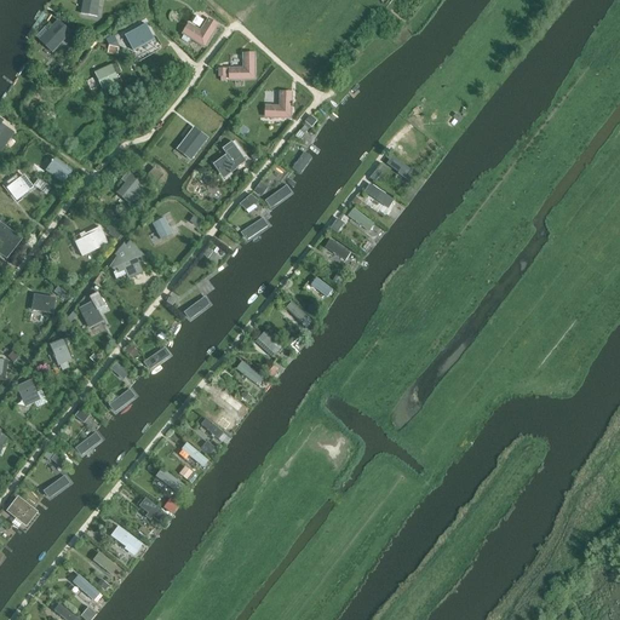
[(98,9),(99,0),(85,0),(84,9),(93,11),(95,9),(98,9)]
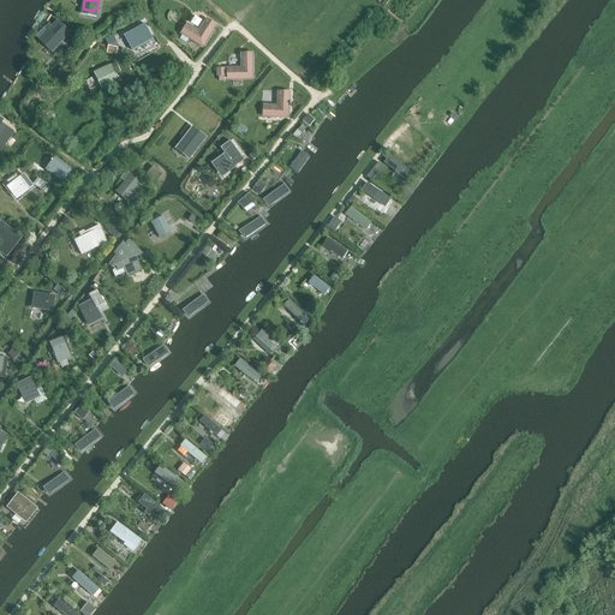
[(35,33),(35,34),(52,49),(71,29),(58,17),(48,27),(45,23),(35,33)]
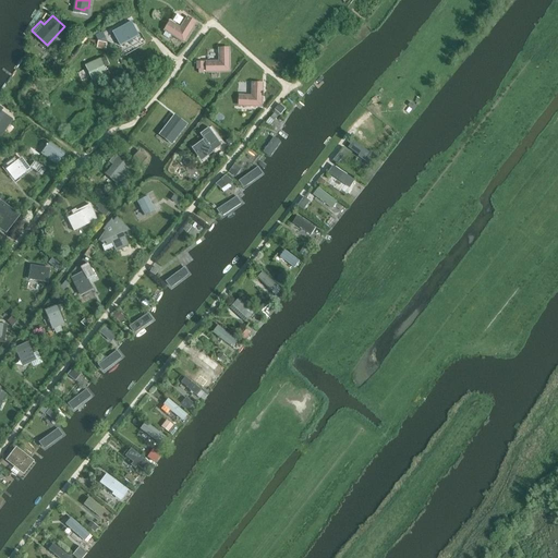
[(181,28),(170,22),(166,29),(184,40),(196,22),(189,17),(181,28)]
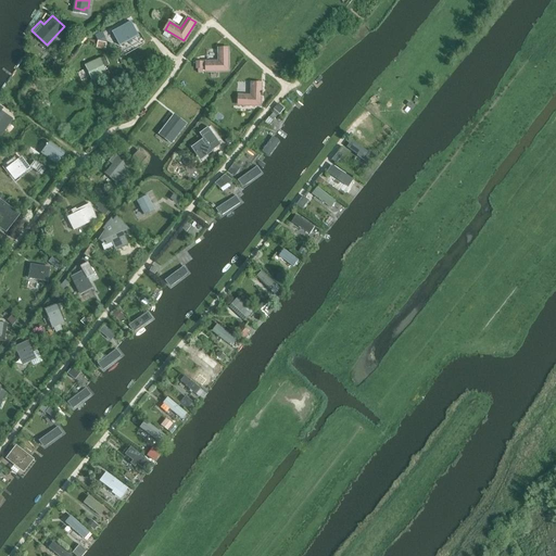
[(114,34),(121,47),(140,37),(133,24),(114,34)]
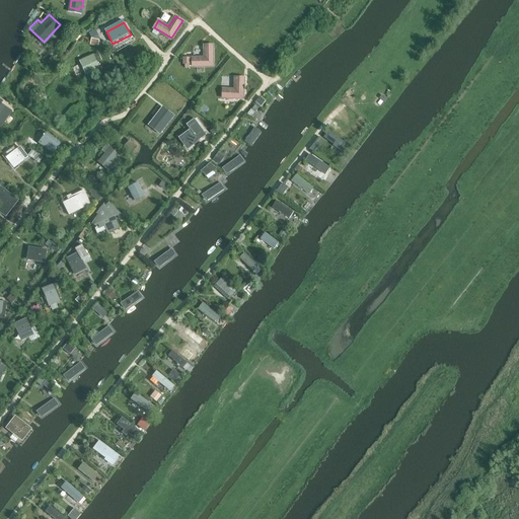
[(89,33),(92,39),(93,39),(99,35),(95,30),(89,33)]
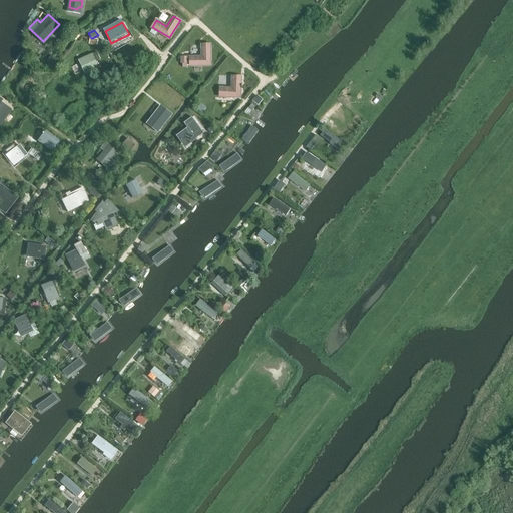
[(202,57),(190,58),(191,66),(210,66),(210,45),(202,46),(202,57)]
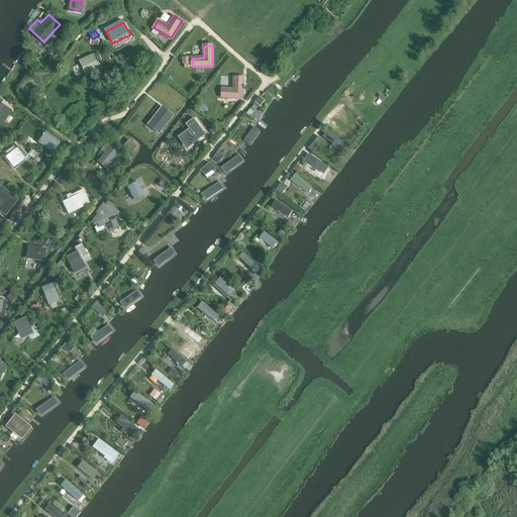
[(88,58),(80,62),(86,75),(99,69),(97,63),(101,61),(98,54),(91,57),(92,59),(89,60),(88,58)]
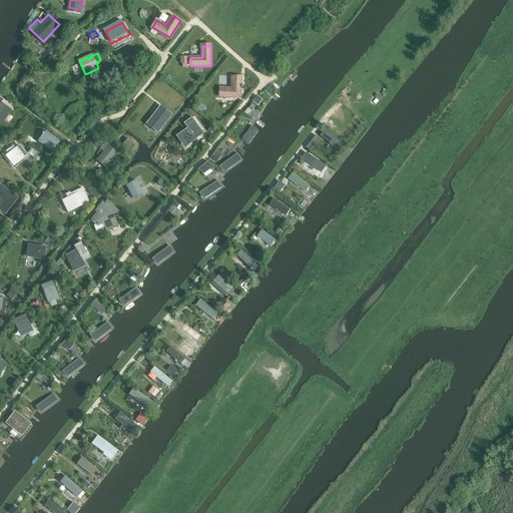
[(219,97),(241,98),(242,75),(232,75),(231,86),(219,86),(219,97)]
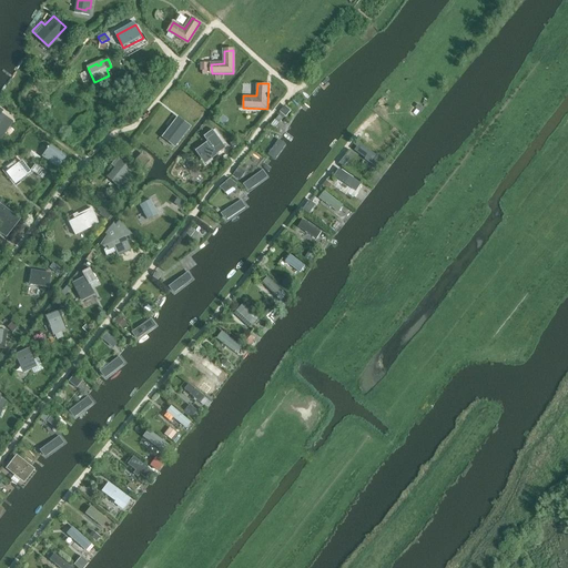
[(287,117),(292,111),(285,105),(281,111),(287,117)]
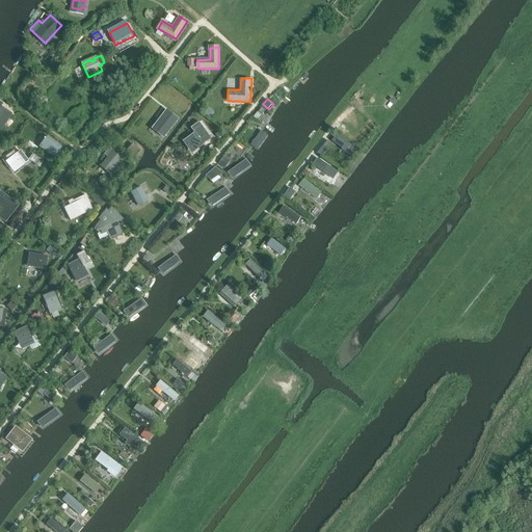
[(0,132),(12,114),(0,106),(0,132)]
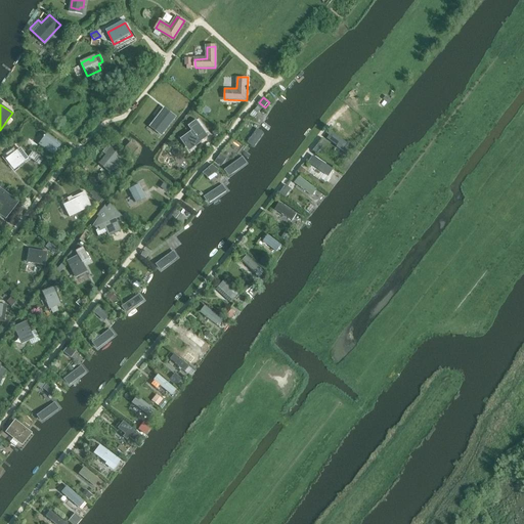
[(195,117),(205,124),(210,118),(194,104),(181,121),(187,126),(195,117)]
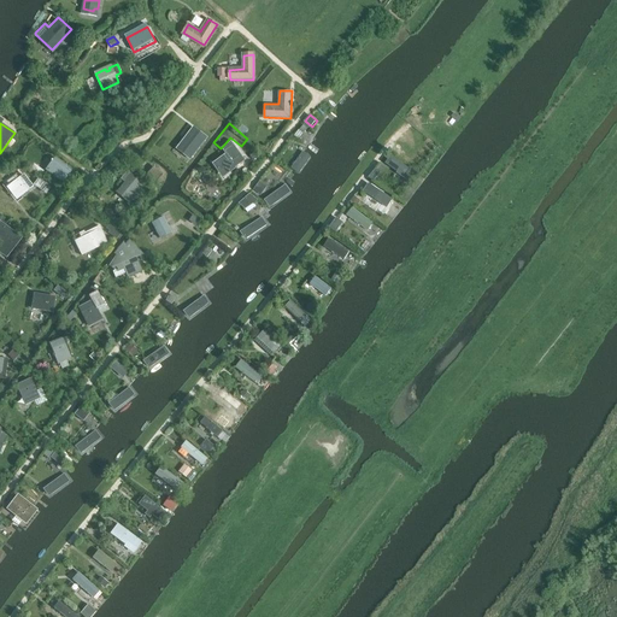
[(172,142),(164,153),(171,159),(187,140),(166,125),(160,133),(172,142)]
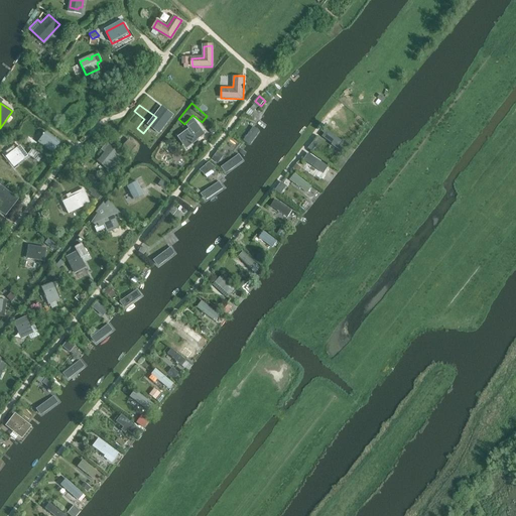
[(250,146),(260,132),(254,127),(244,142),(250,146)]
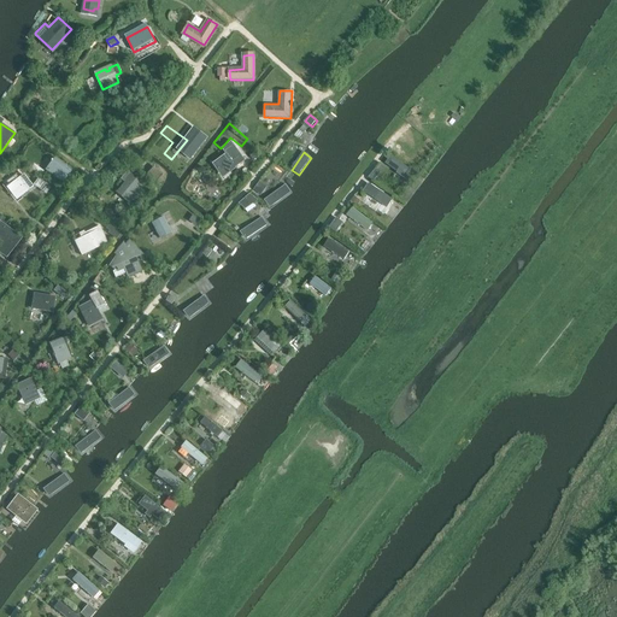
[(413,171),(391,154),(386,162),(407,178),(413,171)]
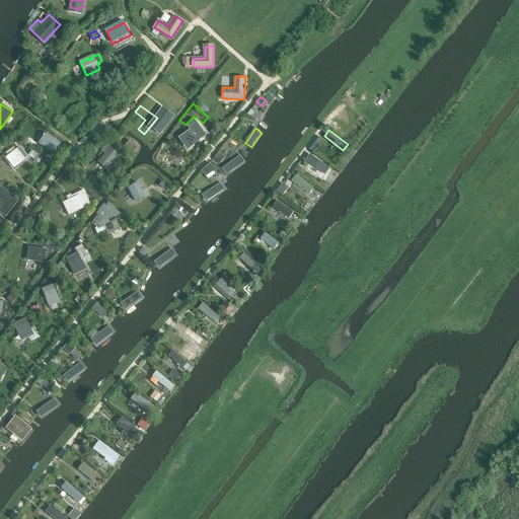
[(45,133),(38,143),(53,154),(60,144),(45,133)]
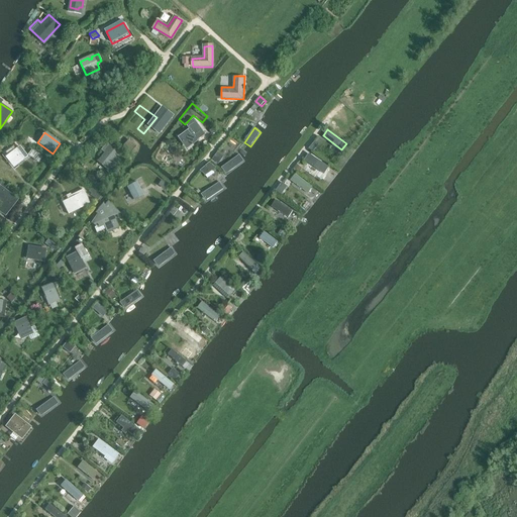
[(172,145),(181,152),(186,145),(171,133),(158,149),(164,154),(172,145)]
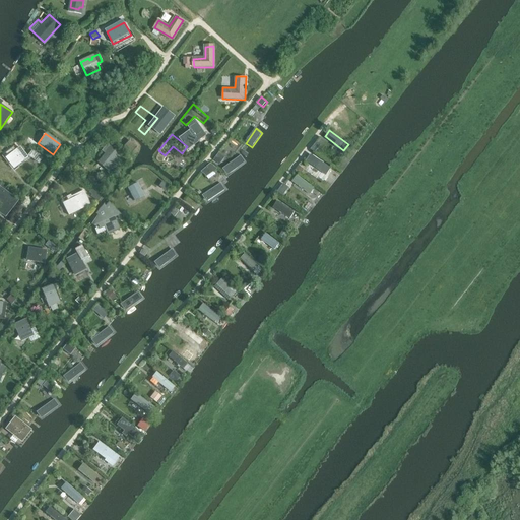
[(34,148),(37,144),(28,138),(25,142),(34,148)]
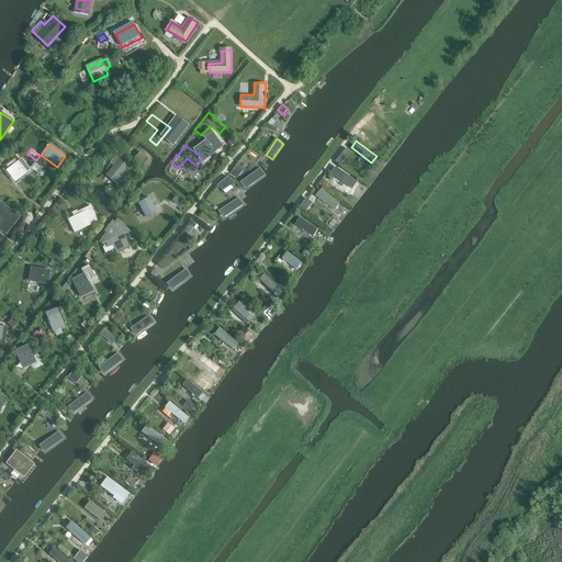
[(148,160),(141,154),(134,161),(143,168),(148,160)]
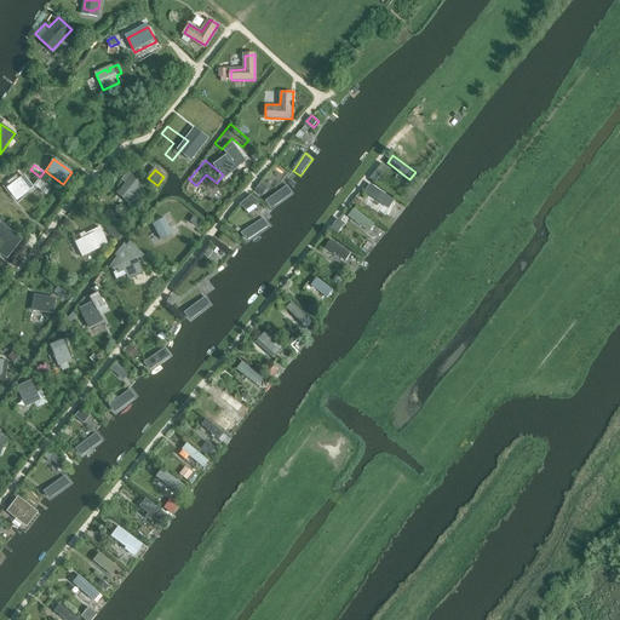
[(372,178),(375,182),(383,173),(378,170),(372,178)]
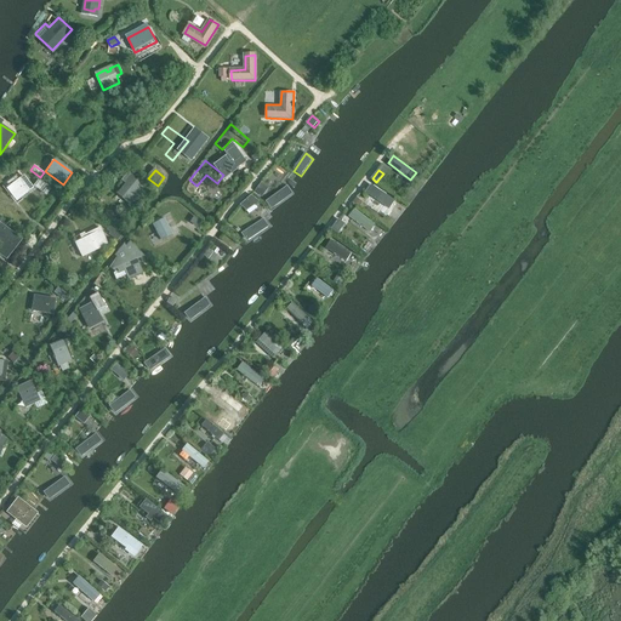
[(125,184),(120,191),(135,203),(146,191),(132,180),(135,177),(127,172),(120,181),(125,184)]
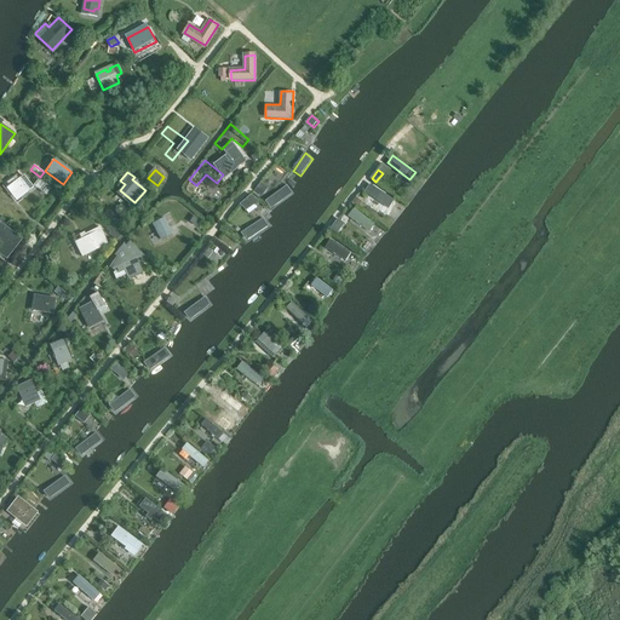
[(24,177),(18,181),(16,176),(6,183),(10,188),(7,189),(13,196),(21,193),(22,195),(33,188),(24,177)]
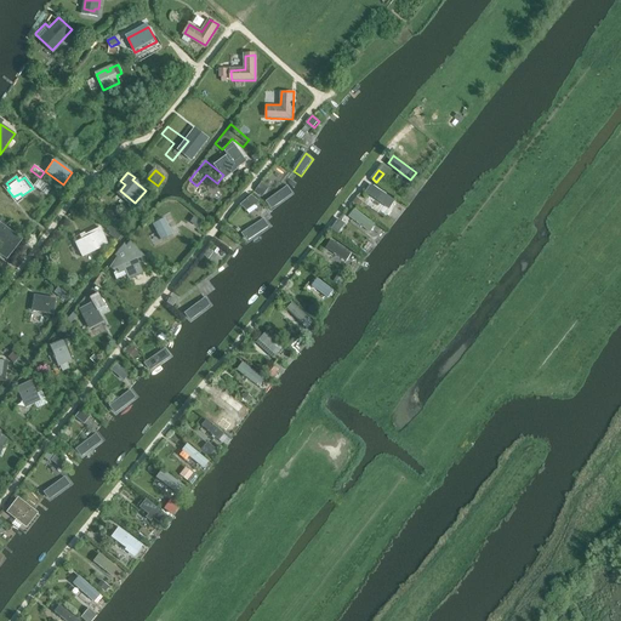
[(39,180),(33,186),(46,195),(51,188),(39,180)]
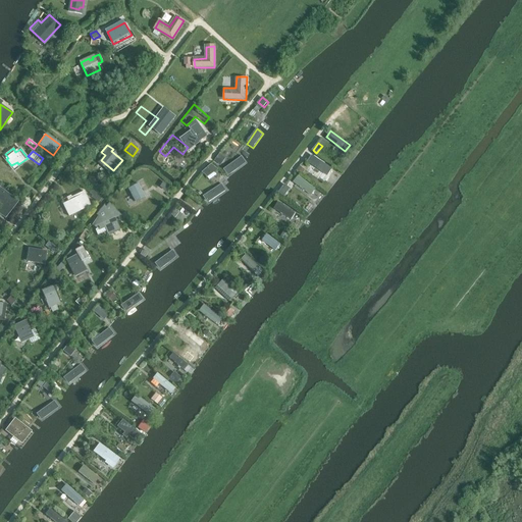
[(219,154),(214,160),(220,165),(225,159),(219,154)]
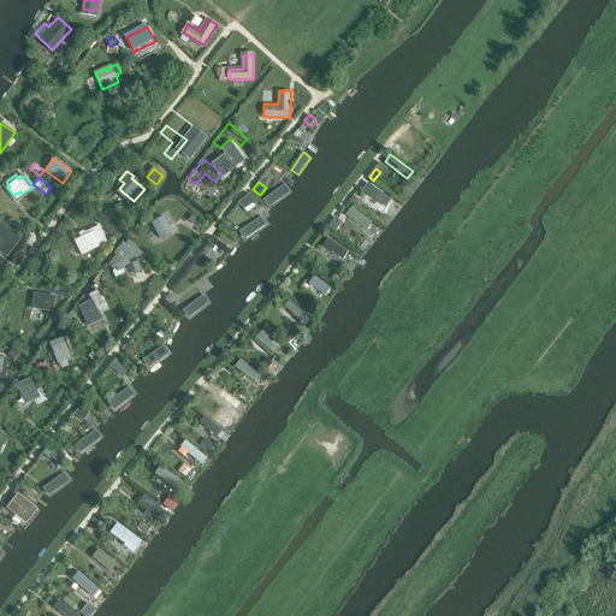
[(284,184),(264,201),(268,208),(290,193),(284,184)]
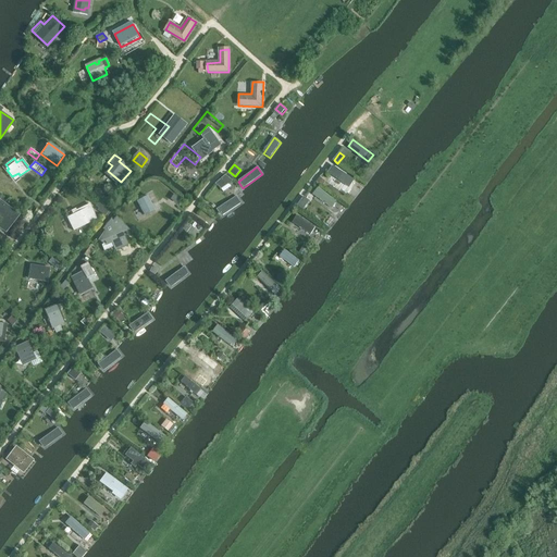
[(357,182),(335,166),(329,174),(351,190),(357,182)]
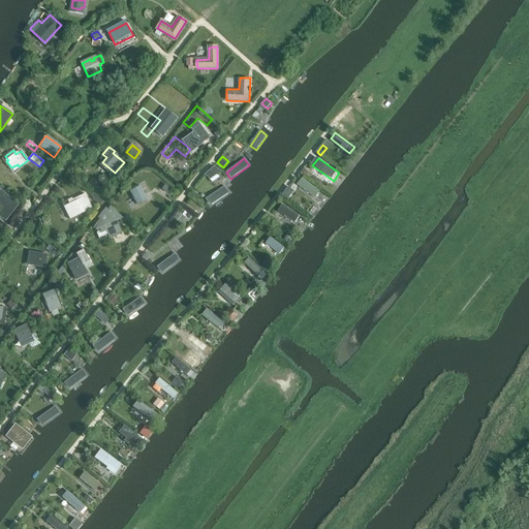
[(215,166),(205,175),(210,180),(217,175),(219,176),(222,172),(215,166)]
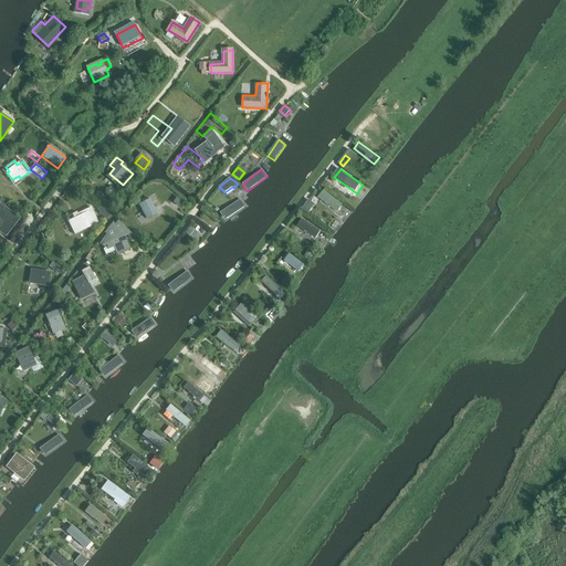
[(326,180),(322,186),(326,189),(331,184),(326,180)]
